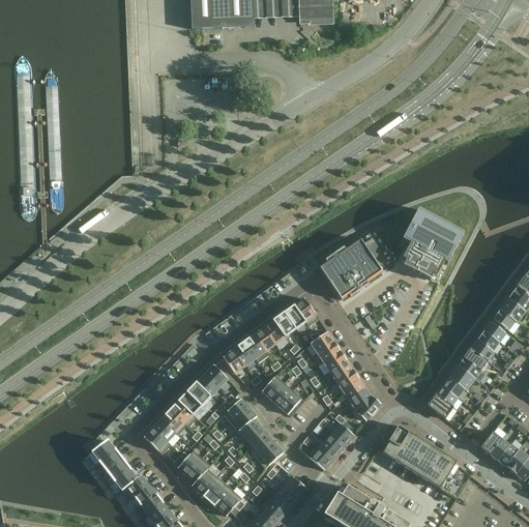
[(188,0),(190,28),(254,26),(254,18),(253,18),(253,16),(299,13),(299,22),(306,22),(306,24),(331,23),(330,0),(188,0)]
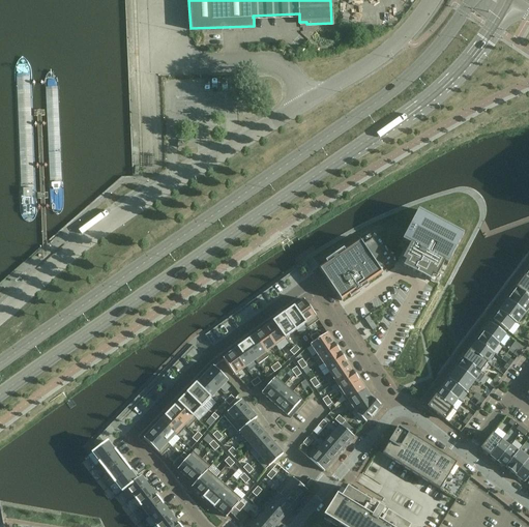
[(409,242),(399,262),(433,281),(443,260),(446,262),(463,231),(417,207),(402,238),(409,242)]
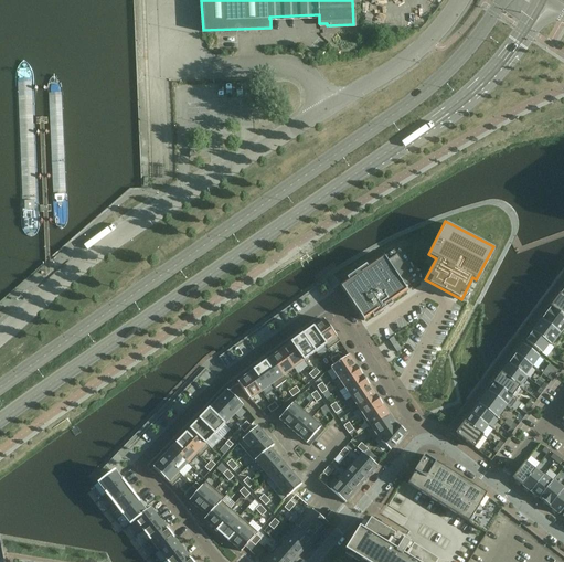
[(340,283),(339,283),(350,299),(359,311),(363,318),(364,318),(363,317),(371,313),(372,315),(383,308),(383,307),(381,305),(386,301),(387,304),(389,304),(392,301),(391,299),(406,288),(406,289),(407,288),(403,283),(413,277),(396,252),(386,258),(383,253),(382,254),(366,265),(365,263),(346,276),(348,278),(340,283)]
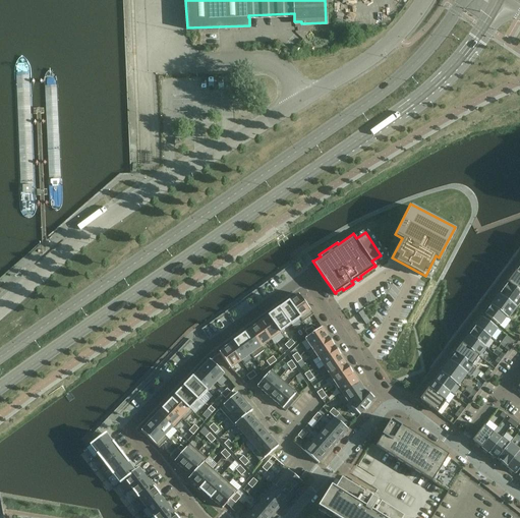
[(519,272),(516,269),(507,281),(519,290),(519,272)]
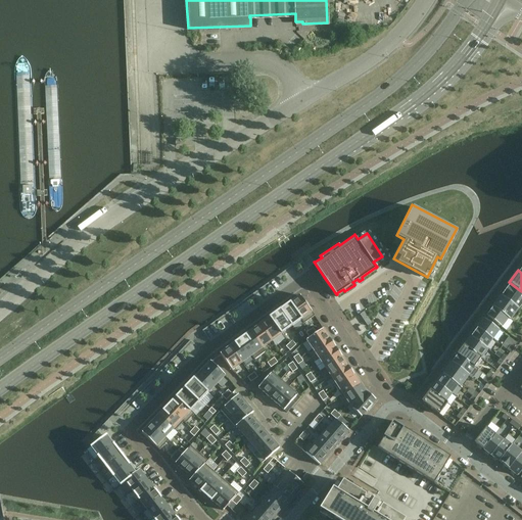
[(521,291),(509,282),(501,293),(517,305),(517,306),(519,308),(521,302),(521,291)]
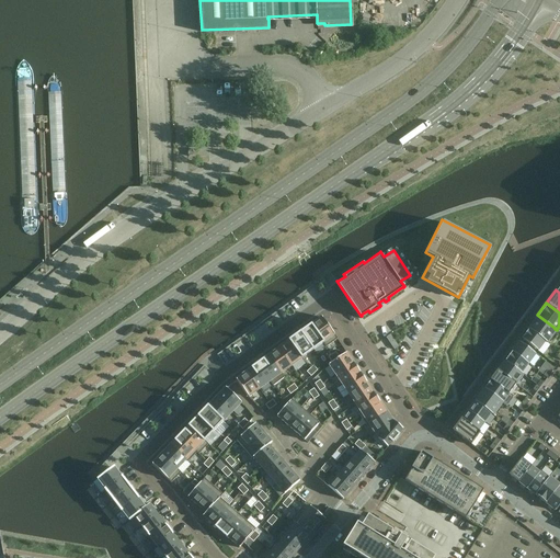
[(336,337),(321,315),(310,322),(322,340),(324,344),(336,337)]
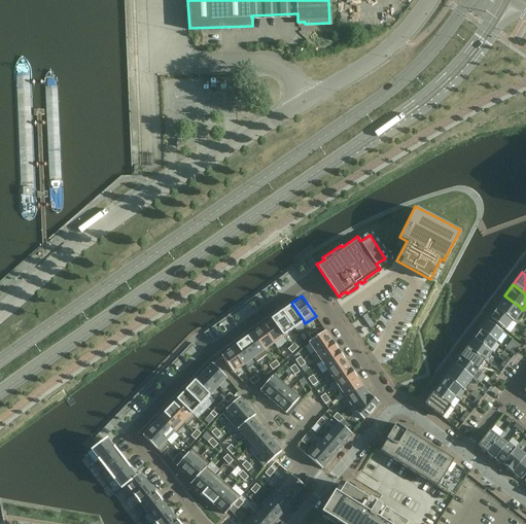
[(504,295),(496,307),(511,318),(513,319),(521,309),(521,308),(504,295)]
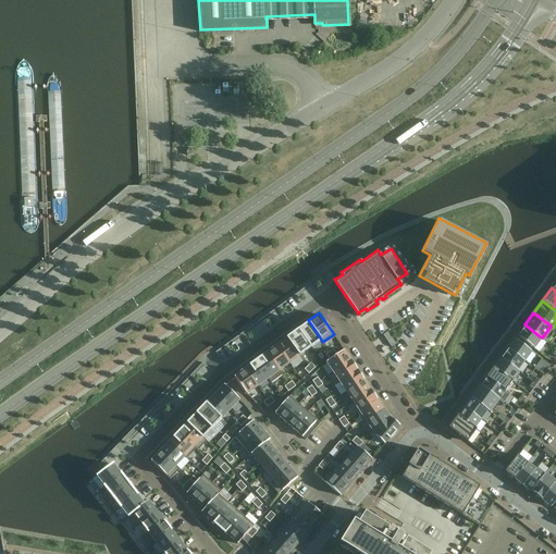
[(297,328),(309,345),(320,337),(308,320),(297,328)]
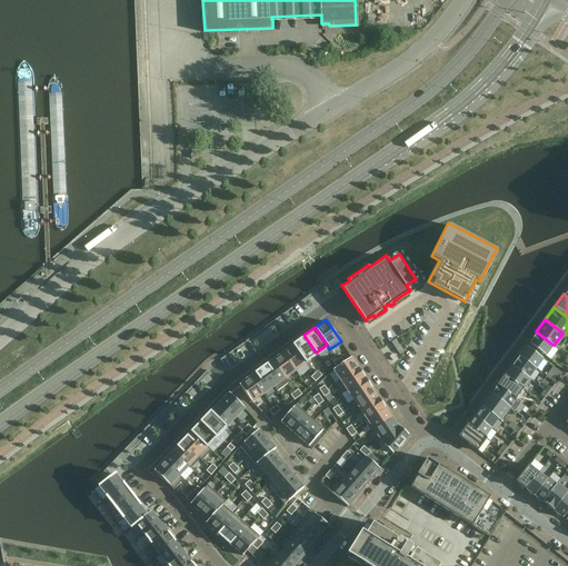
[(551,344),(536,331),(528,341),(545,354),(551,344)]
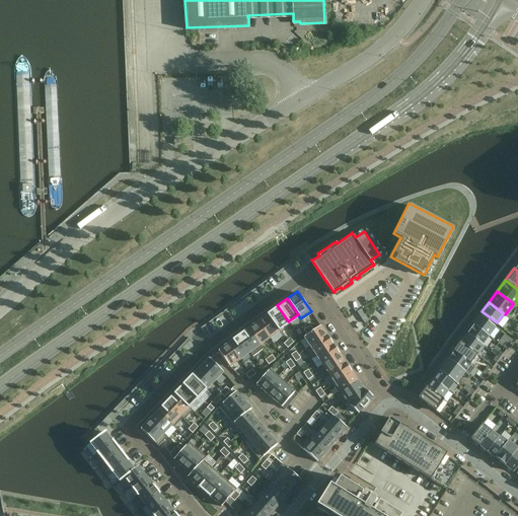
[(267,312),(279,328),(288,321),(277,305),(267,312)]
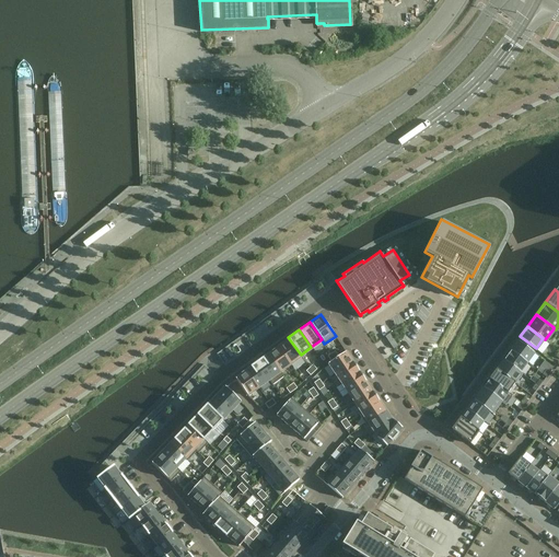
[(277,345),(290,362),(301,355),(288,337),(277,345)]
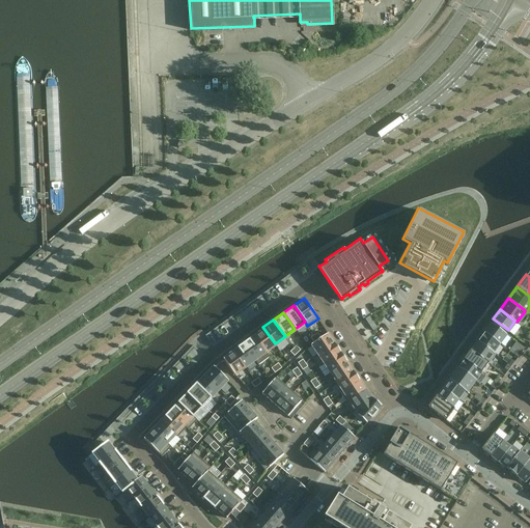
[(491,321),(483,330),(499,341),(506,332),(491,321)]
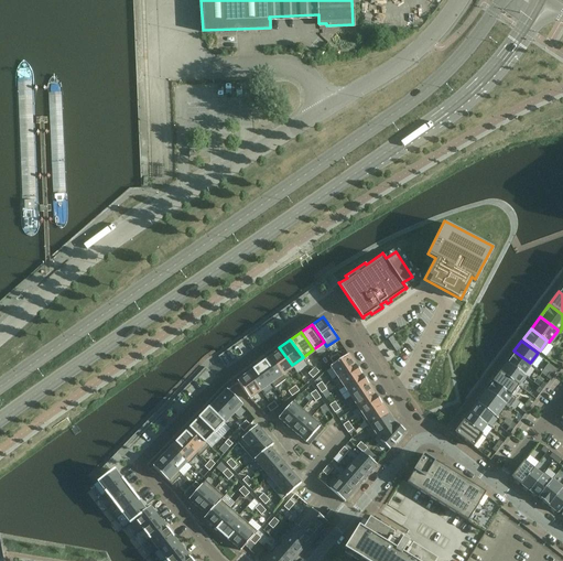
[(281,373),(282,373),(292,365),(279,347),(269,355),(281,373)]
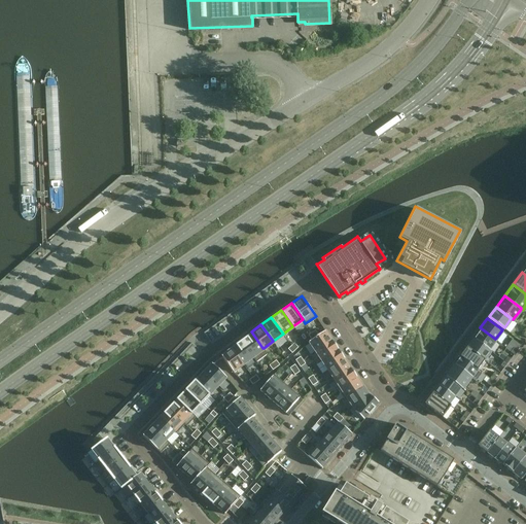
[(495,339),(480,327),(474,337),(488,348),(489,348),(495,339)]
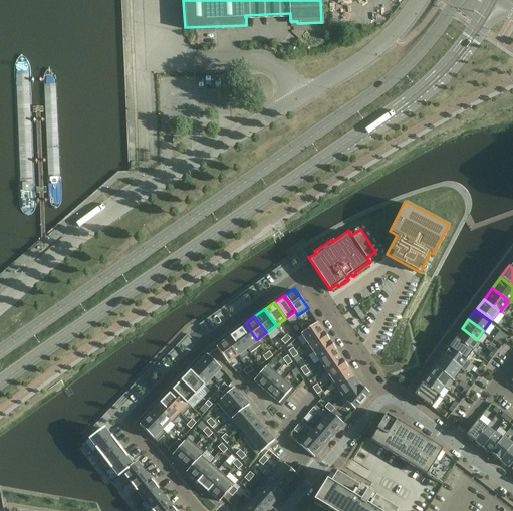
[(300,331),(306,340),(323,330),(316,320),(300,331)]
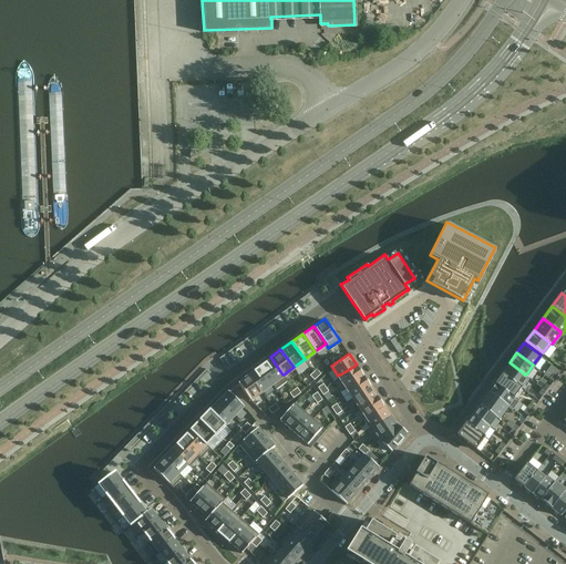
[(271,383),(275,387),(286,379),(284,375),(283,375),(270,357),(259,365),(273,382),(271,383)]
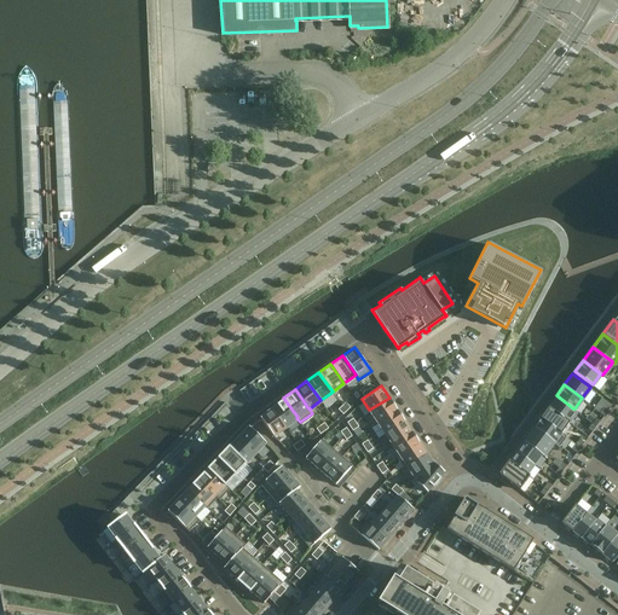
[(556,395),(548,406),(569,421),(576,410),(575,408),(573,408),(556,395)]
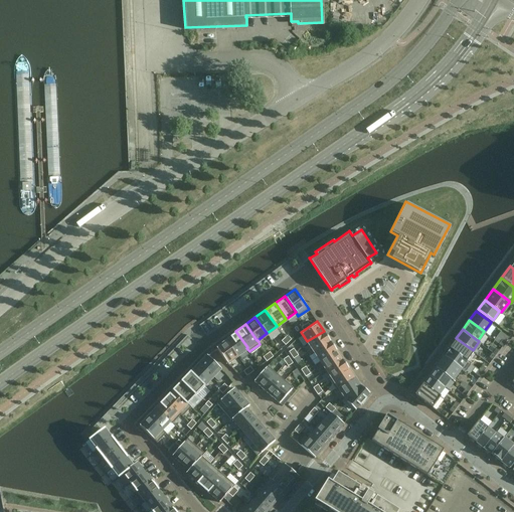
[(307,341),(313,350),(330,339),(324,330),(324,331),(307,341)]
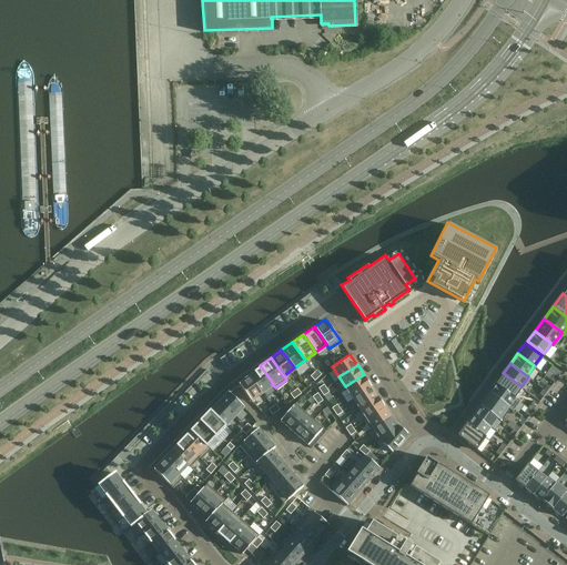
[(249,374),(262,391),(272,384),(273,383),(260,365),(249,374)]
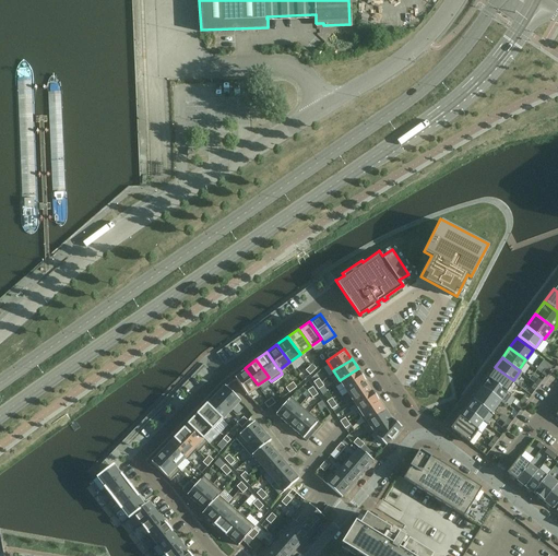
[(495,367),(488,376),(506,390),(507,389),(513,380),(495,367)]
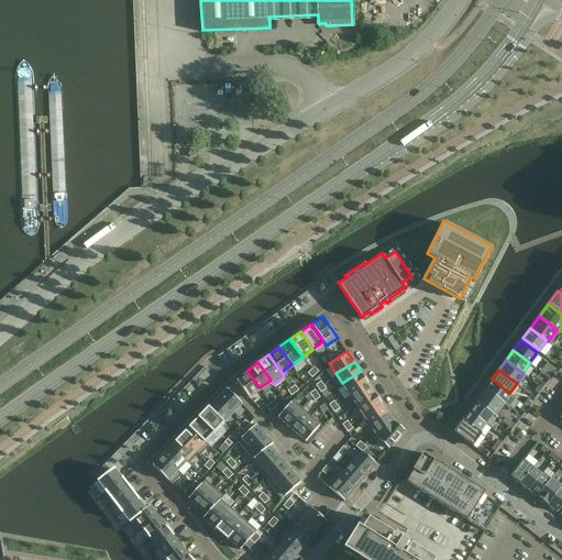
[(246,371),(235,379),(249,396),(260,387),(246,371)]
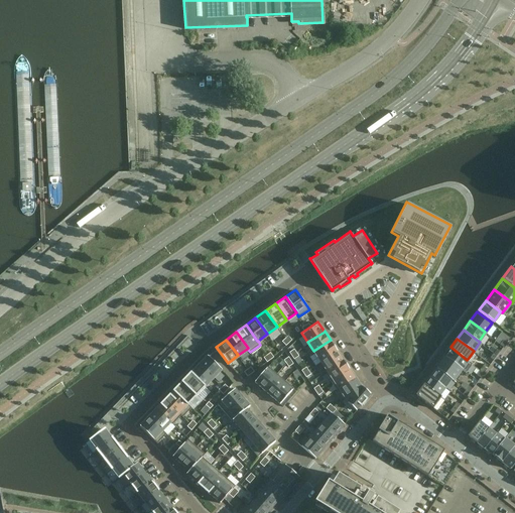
[(331,340),(313,351),(319,360),(337,349),(331,340)]
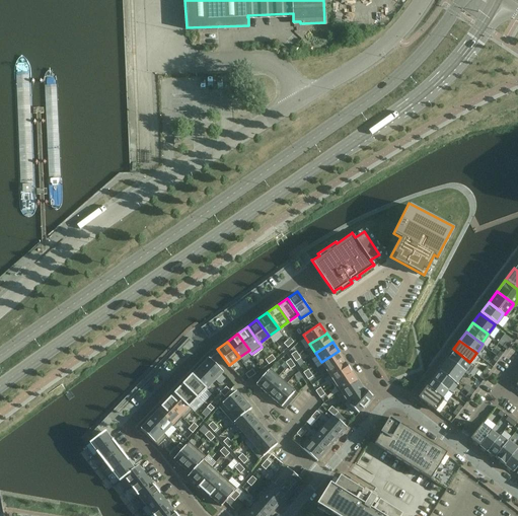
[(453,349),(447,357),(464,369),(463,370),(467,373),(474,364),(470,361),(469,362),(453,349)]
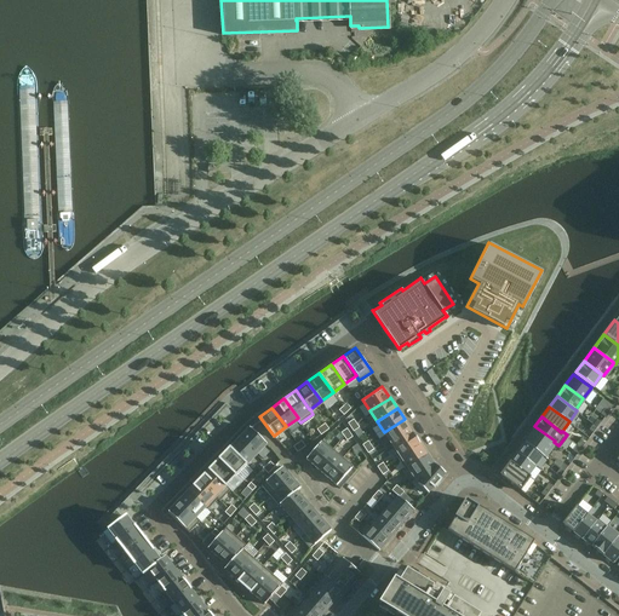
[(405,419),(384,432),(391,443),(412,430),(410,427),(405,419)]
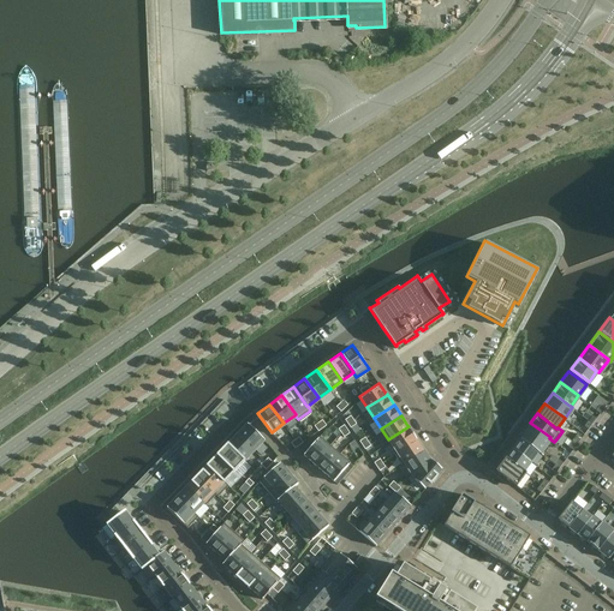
[(254,449),(263,438),(246,421),(236,432),(254,449)]
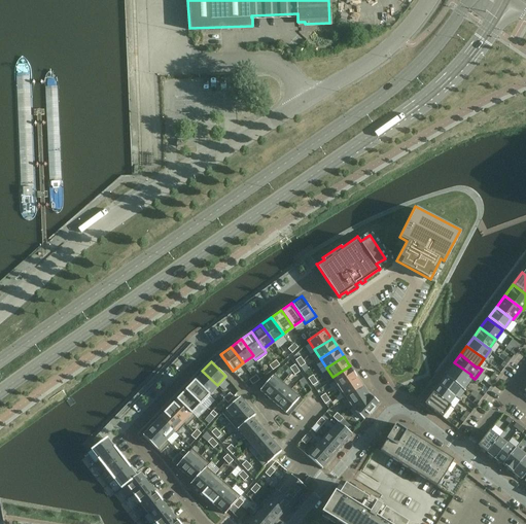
[(454,362),(445,375),(460,385),(460,386),(462,387),(470,376),(471,375),(454,362)]
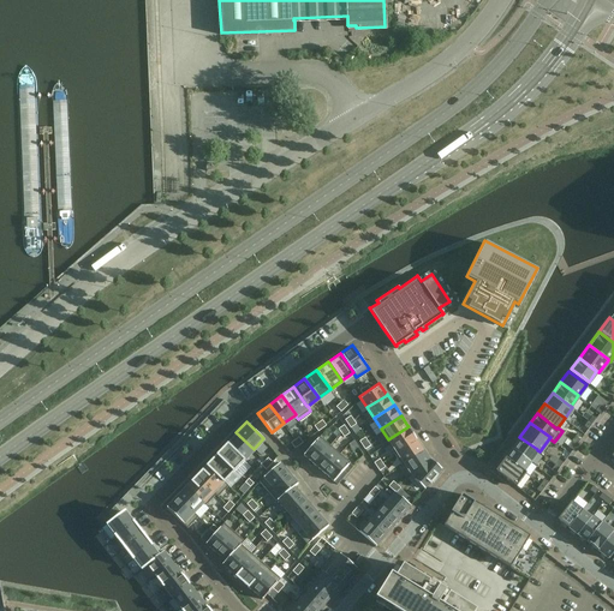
[(409,426),(388,439),(395,450),(416,437),(409,426)]
